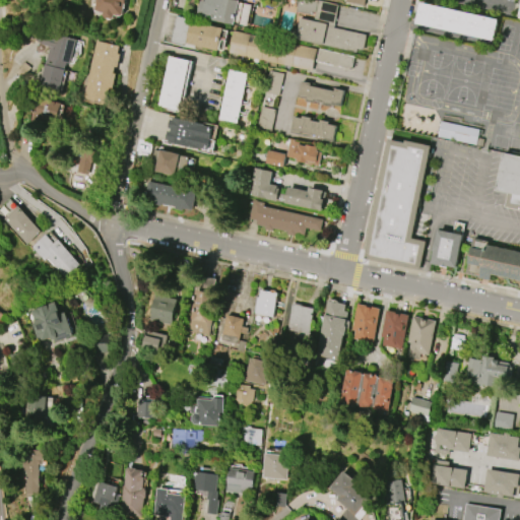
[(125,0),(125,4),(124,4),(122,14),(119,15),(113,14),(112,18),(110,19),(103,18),(101,15),(102,12),(91,10),(93,4),(91,4),(91,0),(125,0)]
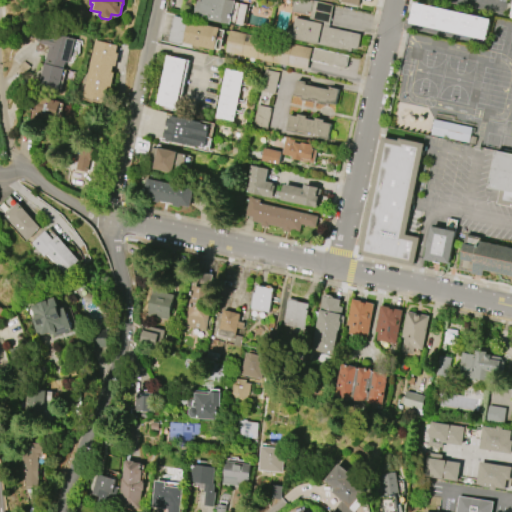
[(194,16),(198,0),(203,1),(203,0),(236,0),(235,3),(247,5),(242,25),(230,23),(230,24),(194,16)]
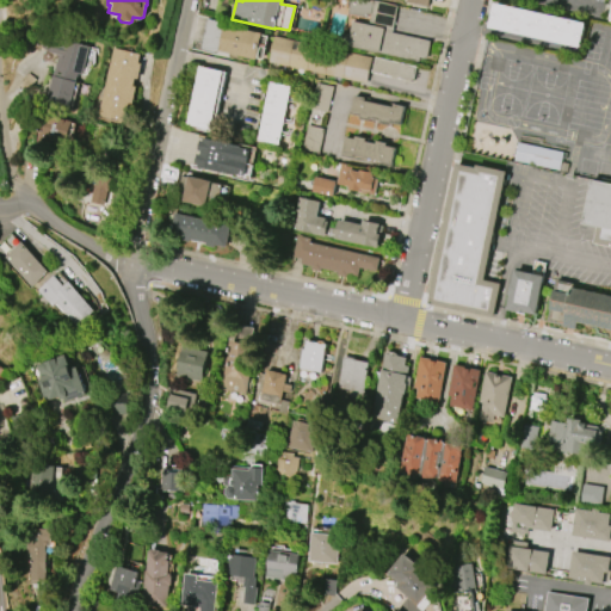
[(375,0),(350,0),(347,14),(355,16),(347,47),(419,61),(420,57),(429,59),(432,39),(393,31),(399,5),(375,0)]
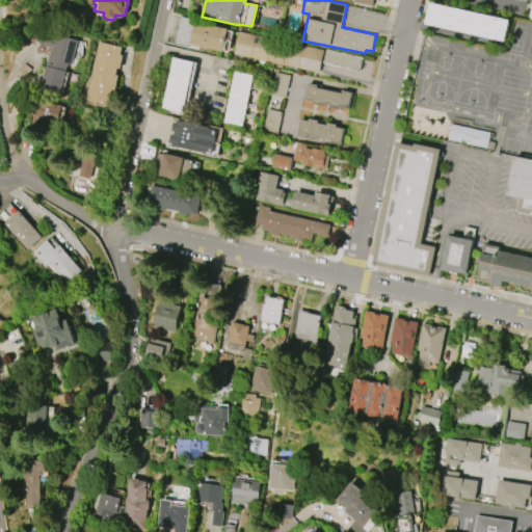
[(430,2),(425,24),(506,42),(510,20),(430,2)]
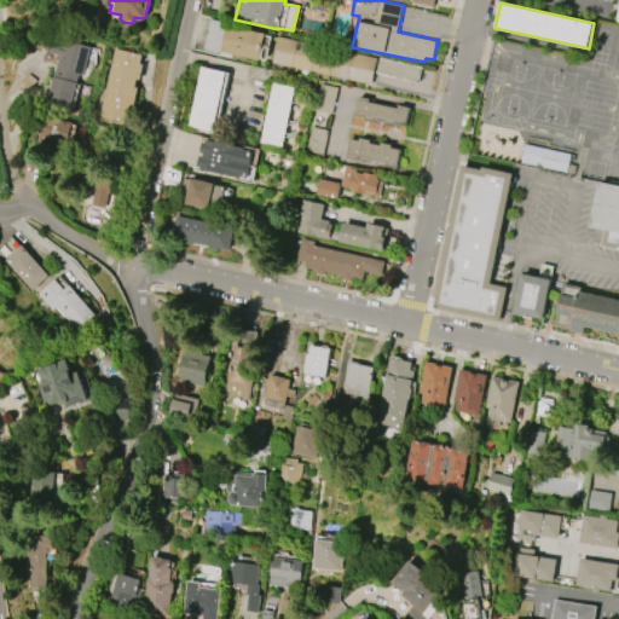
[(209,19),(266,32),(259,62),(203,50),(209,19)]
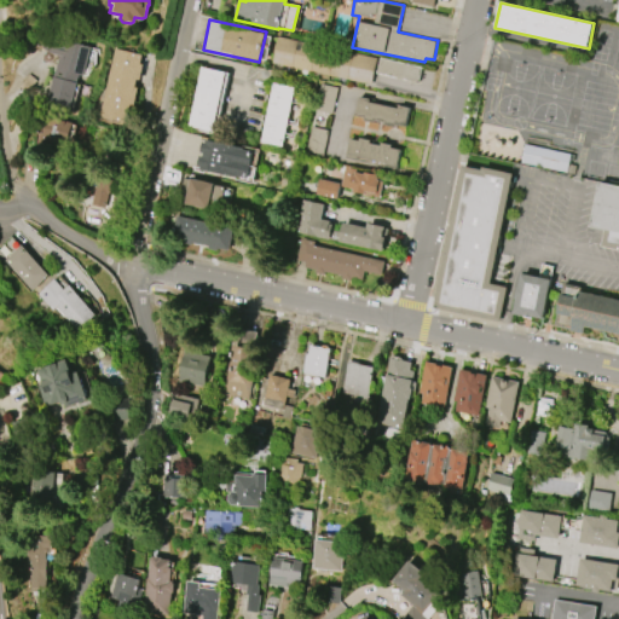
[(90,47),(82,75),(77,74),(75,84),(77,84),(70,111),(45,104),(58,56),(48,53),(39,47),(46,36),(90,47)]
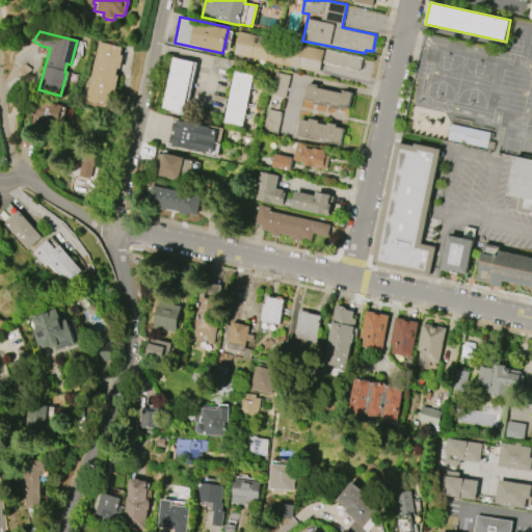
[(362,58),(238,31),(233,54),(319,74),(321,62),(360,71),(362,58)]
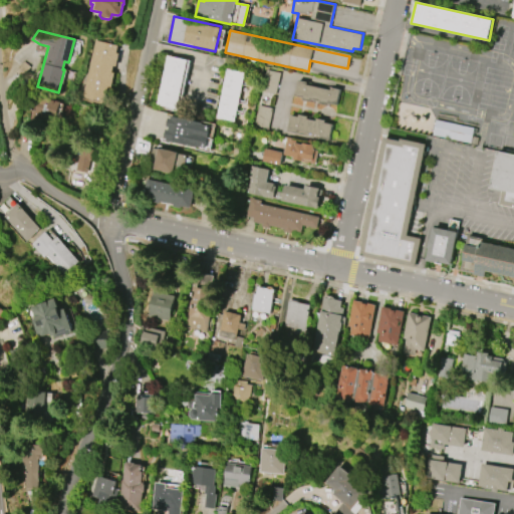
[(94,40),(117,45),(115,53),(118,54),(116,66),(113,65),(111,72),(114,72),(111,87),(108,86),(105,102),(82,96),(94,40)]
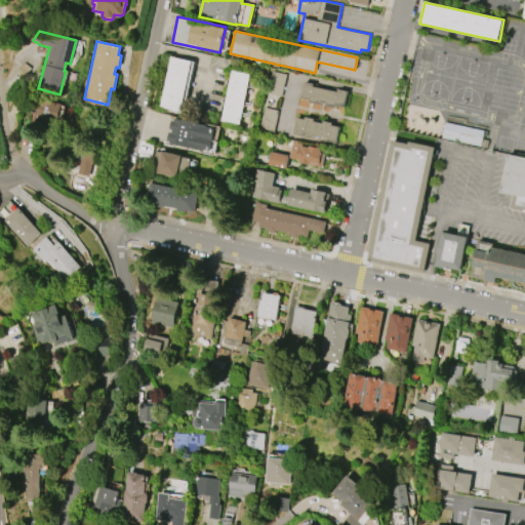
[(171,56),(192,62),(180,112),(160,108),(171,56)]
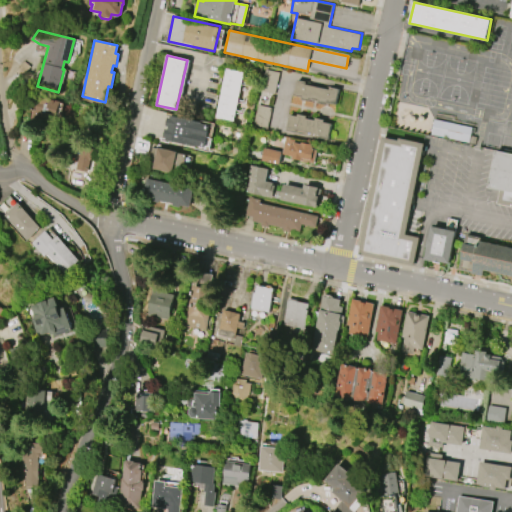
[(15,72),(23,61),(30,66),(22,77),(15,72)]
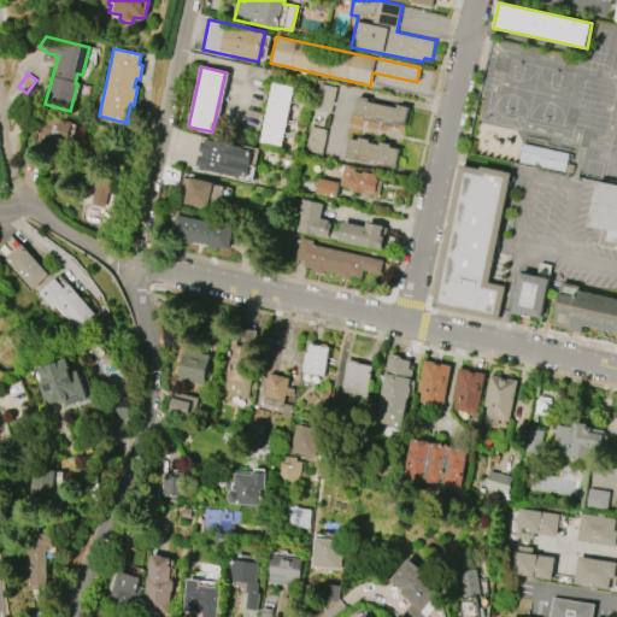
[(271,82),(259,141),(282,146),(294,87),(271,82)]
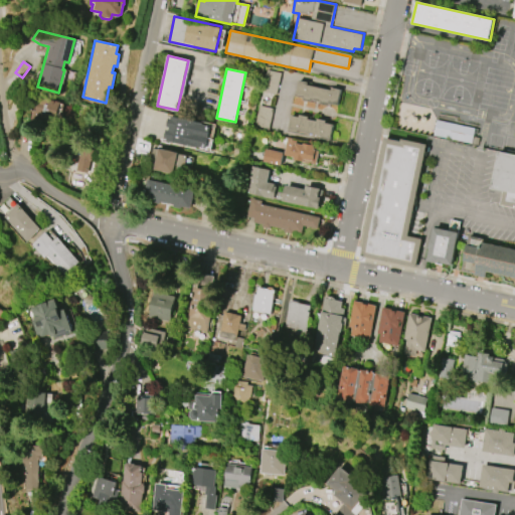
[(253,128),(268,131),(280,73),(266,69),(253,128)]
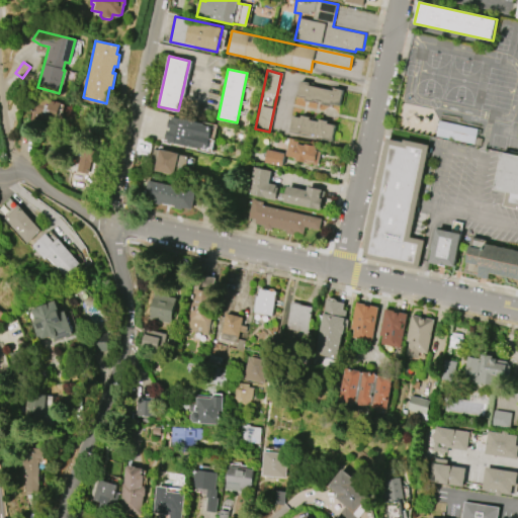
[(299,80),(310,82),(309,86),(334,91),(334,88),(342,90),(338,105),(332,104),(331,107),(321,105),(322,102),(314,100),(313,103),(305,101),(305,98),(296,96),(299,80)]
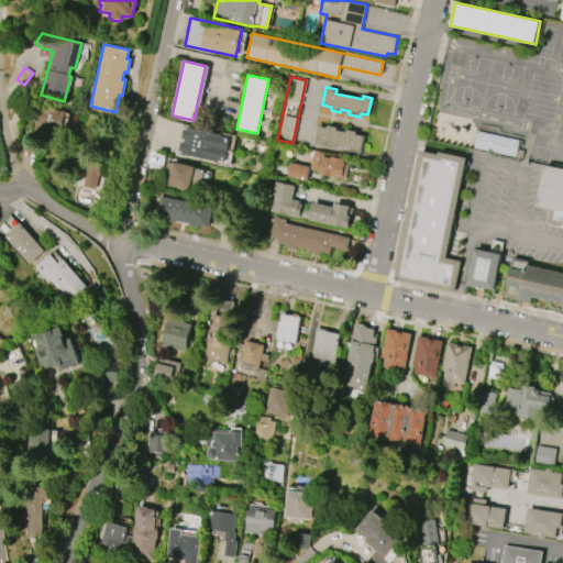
[(66,112),(63,130),(66,130),(65,136),(33,130),(36,110),(42,111),(43,107),(66,112)]
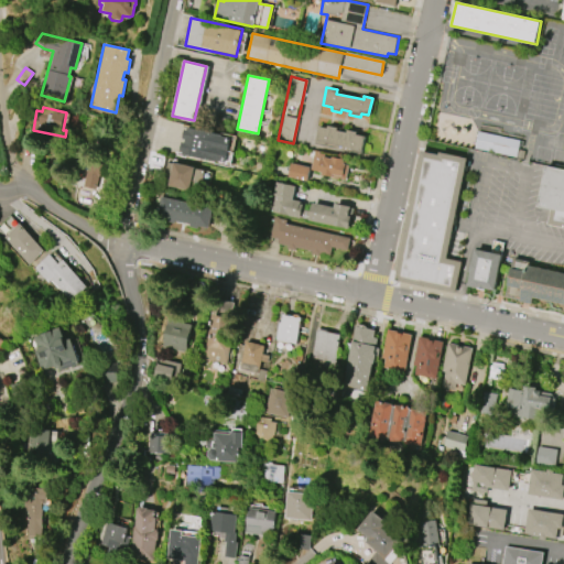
[(475,148),(480,123),(497,127),(497,131),(523,137),(518,159),(475,148)]
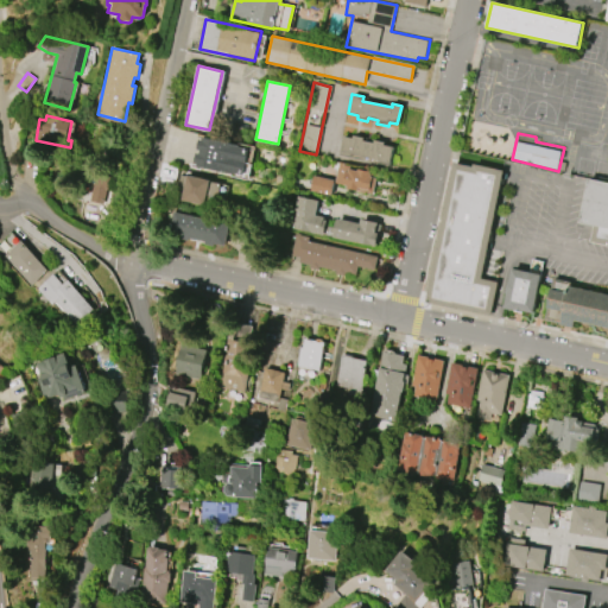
[(198,137),(192,166),(242,177),(249,147),(198,137)]
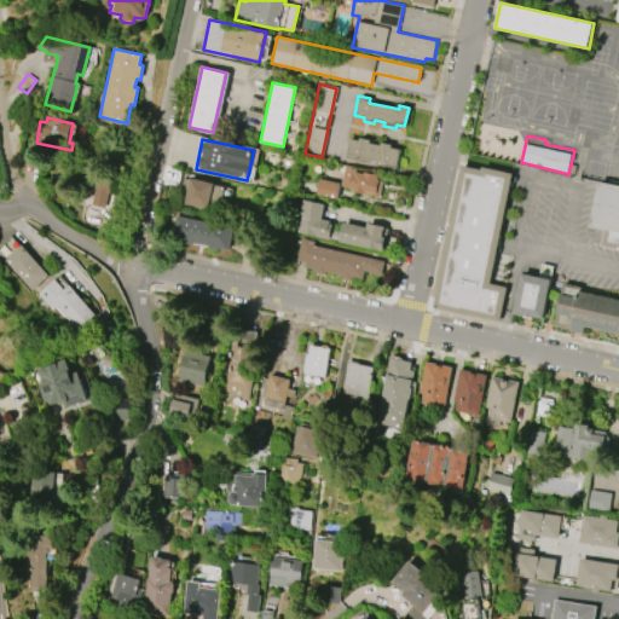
[(346,160),(358,162),(358,157),(388,163),(387,167),(397,169),(400,150),(392,149),(393,144),(381,142),(381,145),(371,143),(371,140),(362,139),(360,142),(350,139),(346,160)]
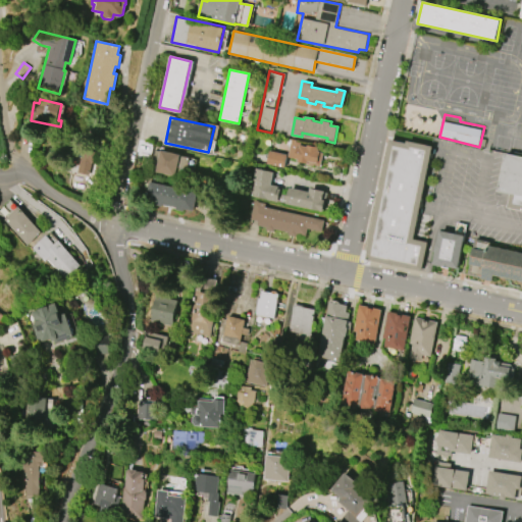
[(319,166),(297,162),(297,159),(294,159),(296,147),(290,146),(291,140),(301,142),(300,145),(323,150),(319,166)]
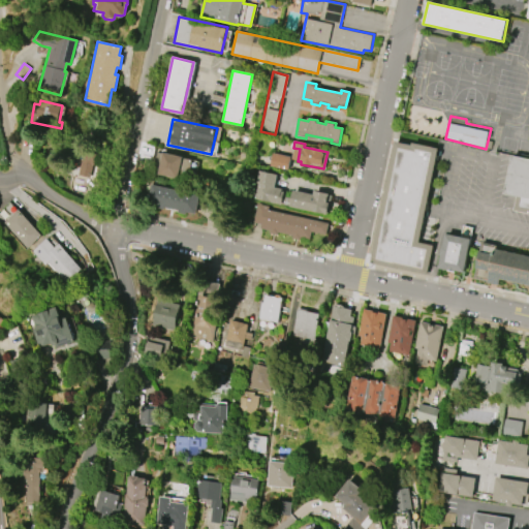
[(395,142),(439,152),(419,243),(433,246),(427,275),(369,262),(395,142)]
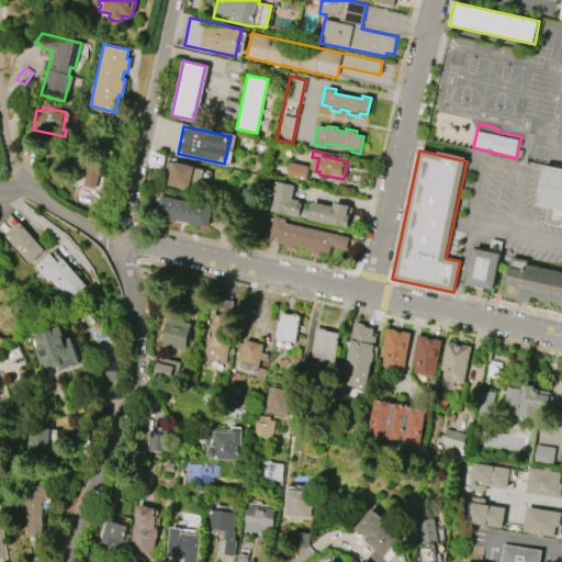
[(171,163),(193,167),(188,190),(166,186),(171,163)]
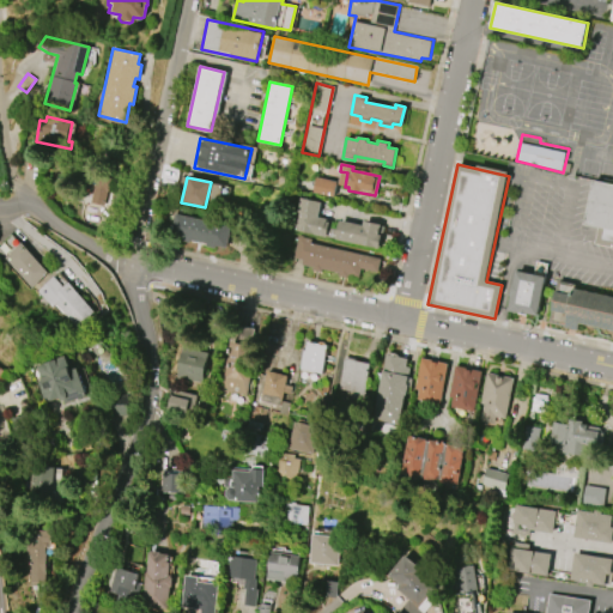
[(316,177),(313,193),(334,196),(337,181),(316,177)]
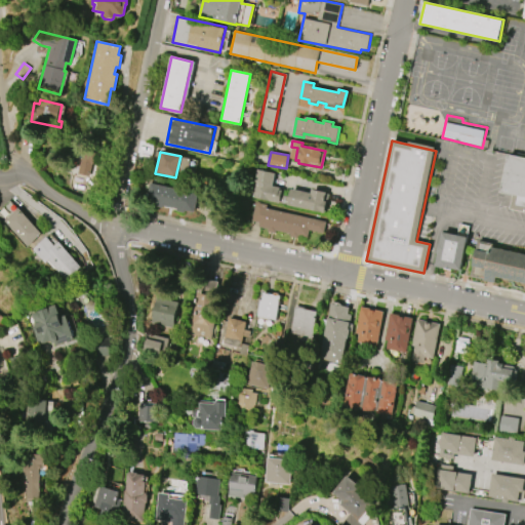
[(524,158),(508,155),(498,195),(512,197),(509,209),(524,212),(524,158)]
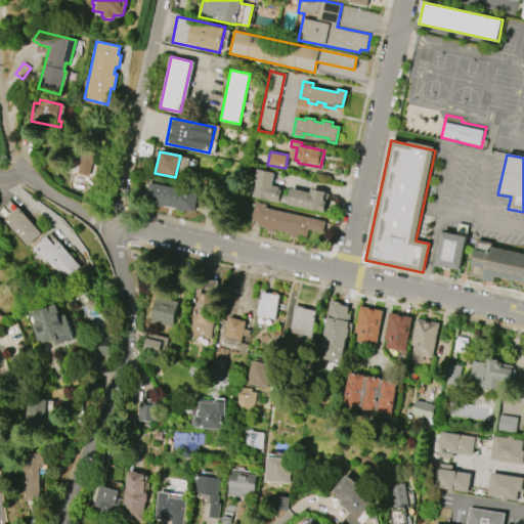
[(82,176),(85,162),(95,164),(91,178),(82,176)]
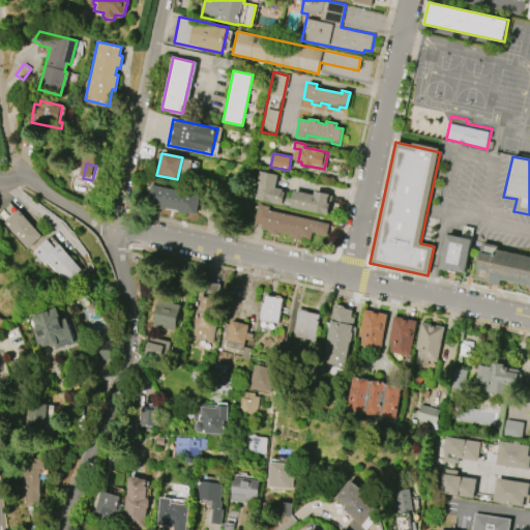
[(260,171),(277,175),(275,187),(286,189),(282,205),(254,200),(260,171)]
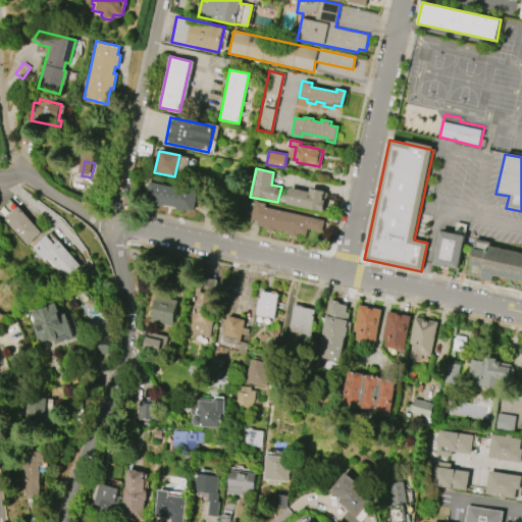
[(149,181),(198,193),(194,211),(145,200),(149,181)]
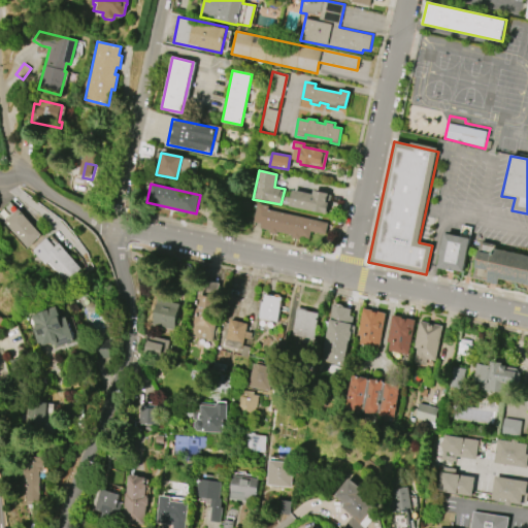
[(293,190),(289,206),(327,215),(332,194),(321,192),(320,196),(293,190)]
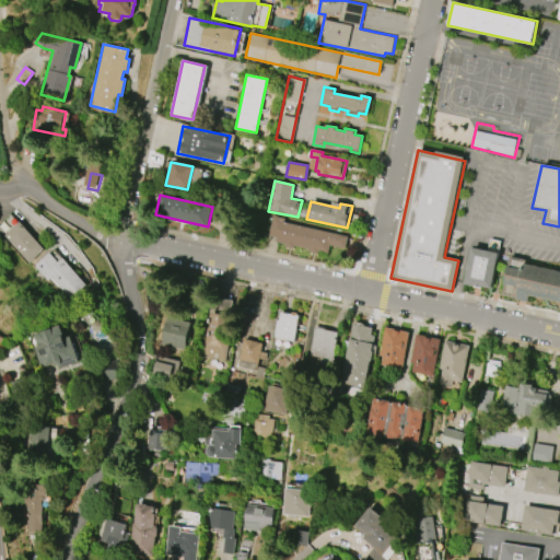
[(0,229),(0,220),(10,212),(19,222),(19,221),(44,248),(28,263),(4,235),(4,234),(0,229)]
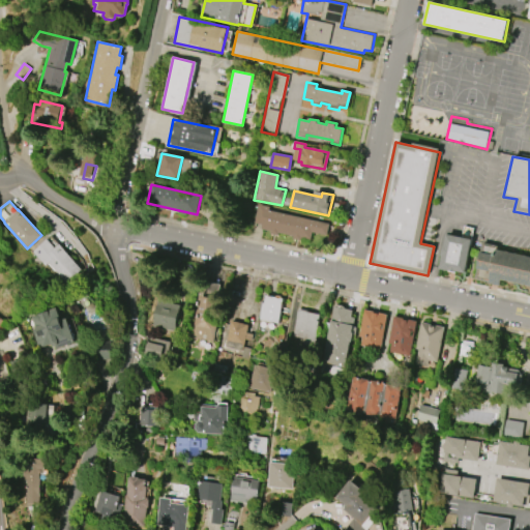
[(258,204),(270,206),(269,210),(329,224),(327,235),(312,232),(311,240),(300,238),(299,240),(292,238),(293,236),(277,233),(277,235),(269,233),(269,231),(260,229),(261,225),(254,224),(258,204)]
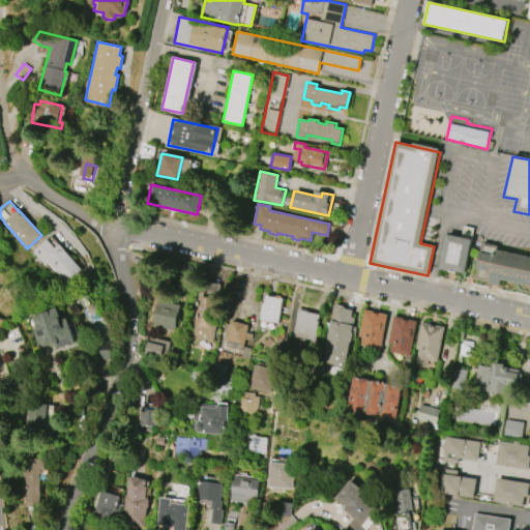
[(439,268),(464,274),(474,228),(464,226),(462,237),(446,234),(439,268)]
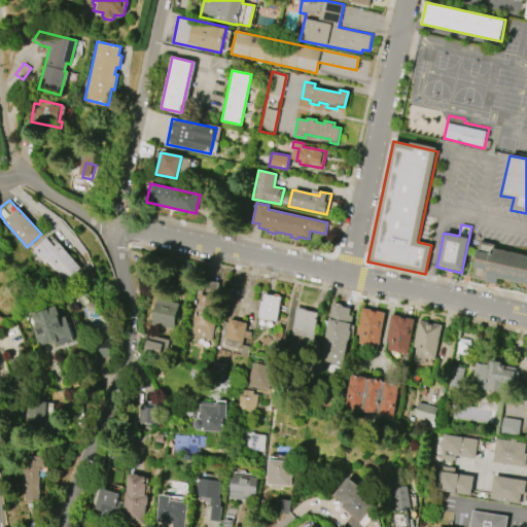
[(32,250),(47,238),(55,246),(59,243),(80,268),(65,281),(47,261),(44,265),(32,250)]
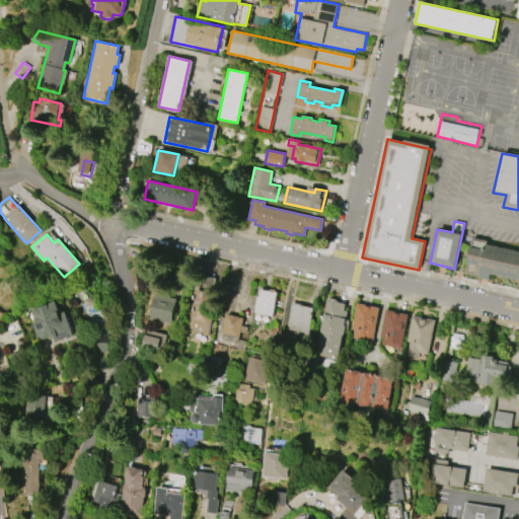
[(472,237),(487,240),(487,243),(518,250),(518,287),(464,275),(472,237)]
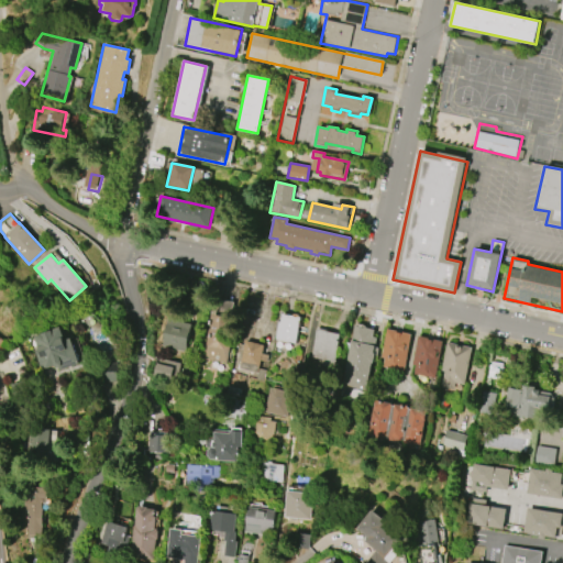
[(276,339),(279,322),(282,322),(284,313),(302,318),(296,343),(276,339)]
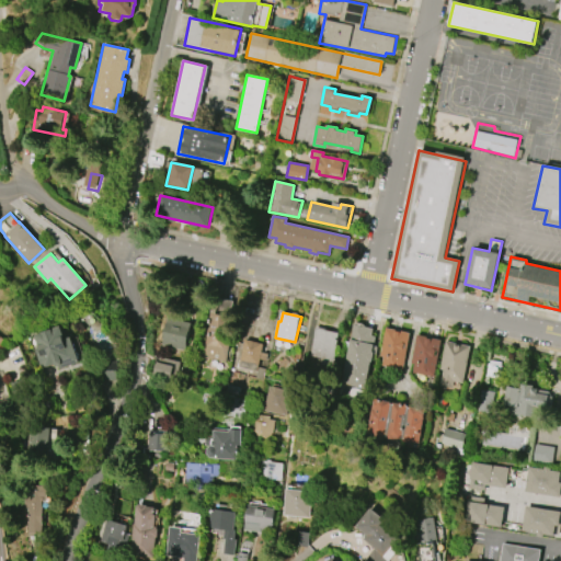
[(224,363),(231,321),(210,317),(202,358),(224,363)]
